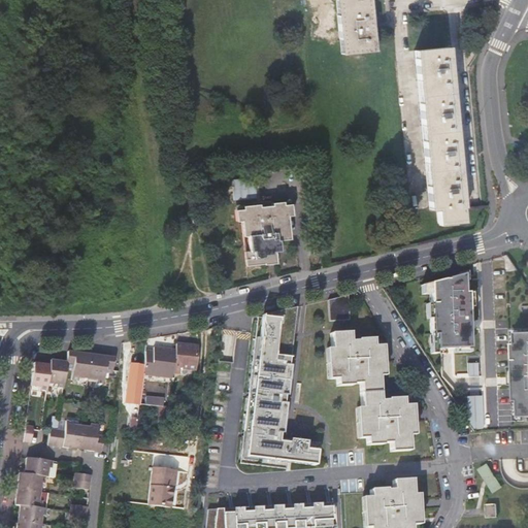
[(334,0),(340,54),(373,50),(371,32),(370,24),(367,0),(334,0)]
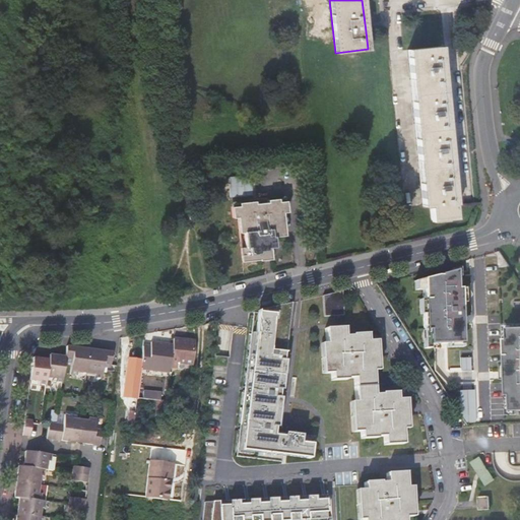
[(407,50),(423,206),(431,205),(432,220),(455,217),(453,203),(454,203),(439,47),(407,50)]
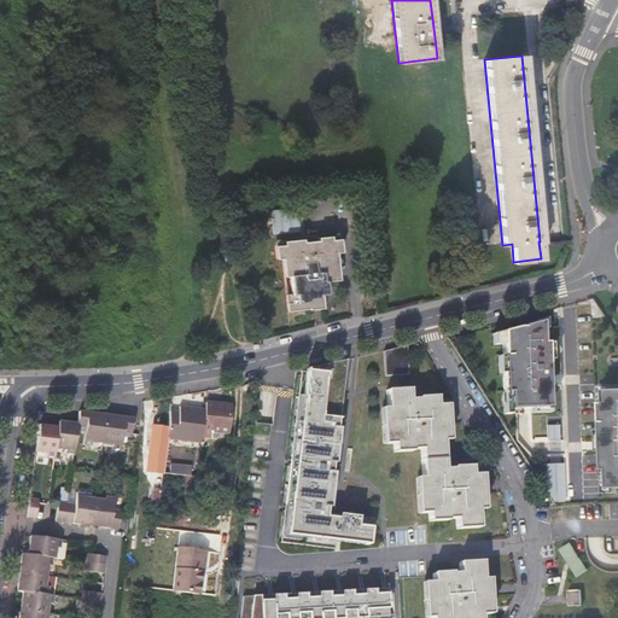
[(272,210),(275,233),(302,229),(298,207),(272,210)]
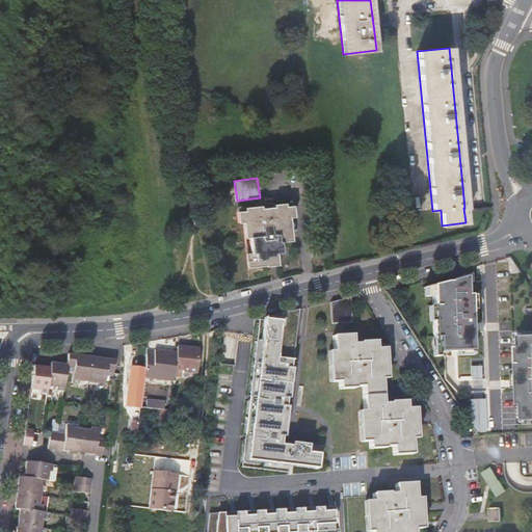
[(249,249),(245,249),(247,267),(267,266),(267,263),(278,261),(278,254),(282,253),(282,242),(292,241),(289,218),(294,217),(293,206),(285,206),(285,204),(273,205),(273,207),(261,208),(261,206),(244,207),(244,210),(236,211),(238,222),(242,222),(244,238),(249,238),(249,249)]
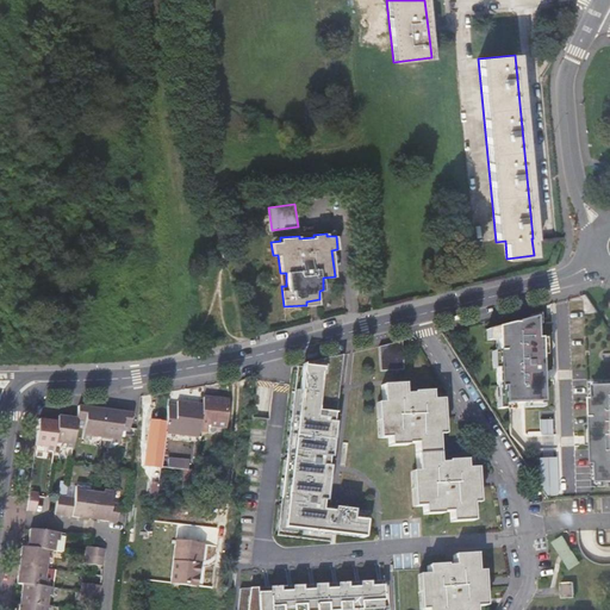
[(373,294),(372,285),(362,286),(362,296),(373,294)]
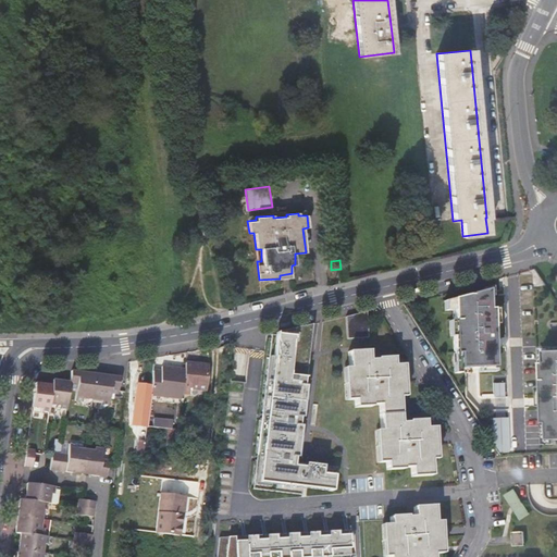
[(484,291),(446,300),(446,310),(456,310),(456,320),(452,320),(452,334),(456,334),(457,353),(455,354),(456,373),(461,372),(461,368),(481,368),(481,372),(496,371),(495,347),(500,347),(499,334),(495,334),(495,323),(499,322),(499,308),(491,308),(491,296),(494,295),(493,284),(483,286),(484,291)]
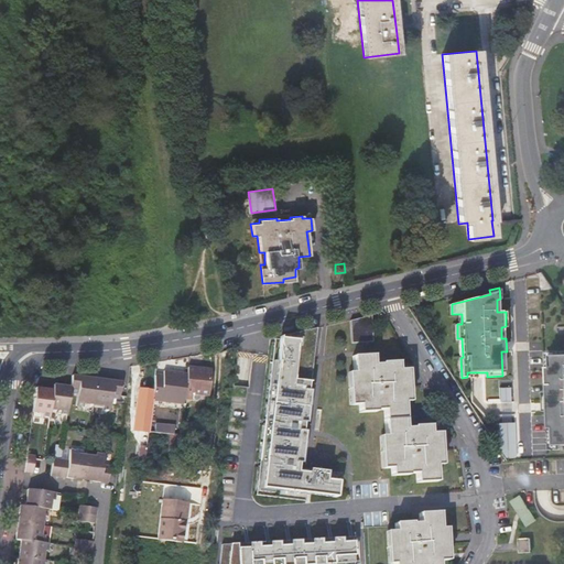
[(369,316),(349,321),(350,344),(372,343),(371,316),(369,316)]
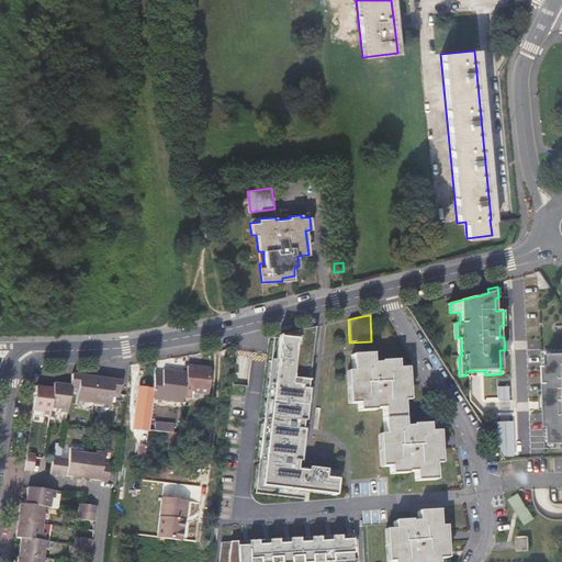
[(278,338),(273,338),(256,494),(305,499),(305,492),(336,495),(337,476),(339,476),(340,472),(324,470),(305,468),(305,471),(304,476),(295,475),(296,470),(311,335),(311,334),(310,334),(310,333),(306,332),(305,332),(292,334),(292,335),(291,335),(291,336),(291,340),(278,338)]
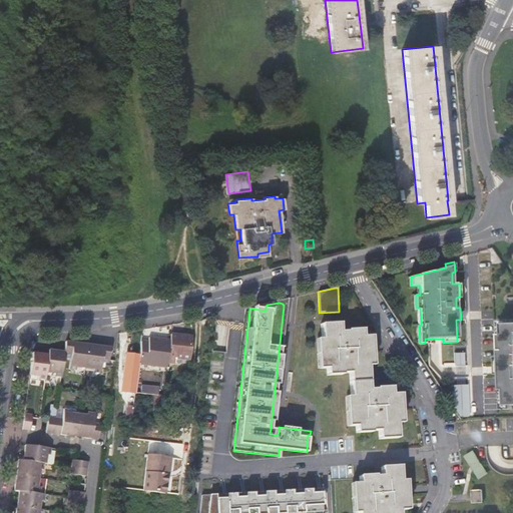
[(512,321),(512,322),(512,319),(500,319),(501,356),(496,356),(497,375),(501,374),(502,409),(512,408),(512,405),(512,321)]
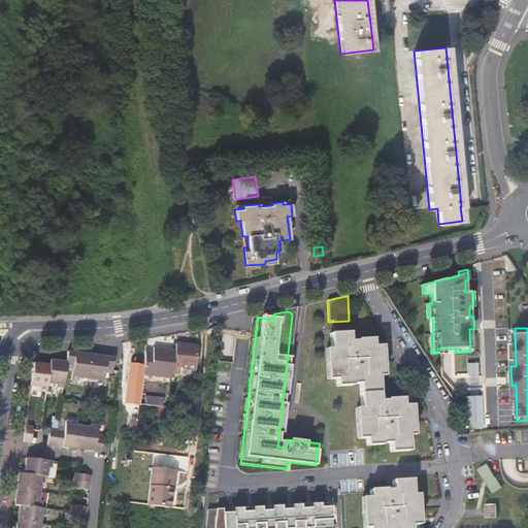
[(359,384),(360,392),(380,392),(378,376),(381,375),(378,345),(372,345),(372,338),(357,339),(357,341),(350,340),(349,332),(329,333),(330,349),(327,349),(329,378),(336,378),(336,386),(352,386),(352,384),(359,384)]
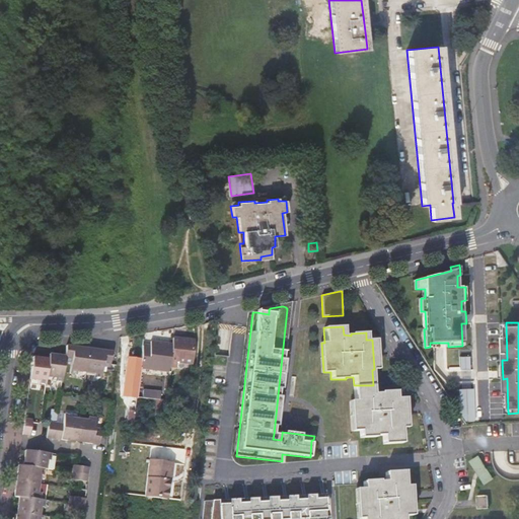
[(169,361),(169,365),(177,365),(177,361),(192,362),(194,341),(172,338),(171,345),(169,361)]
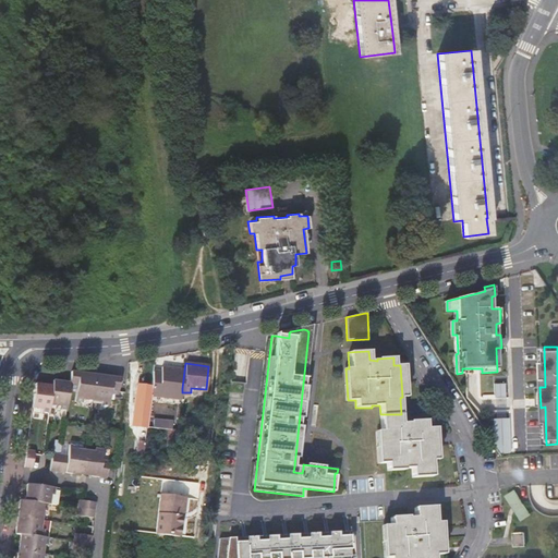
[(161,386),(182,388),(184,371),(164,368),(162,373),(153,372),(152,386),(150,389),(160,390),(161,386)]
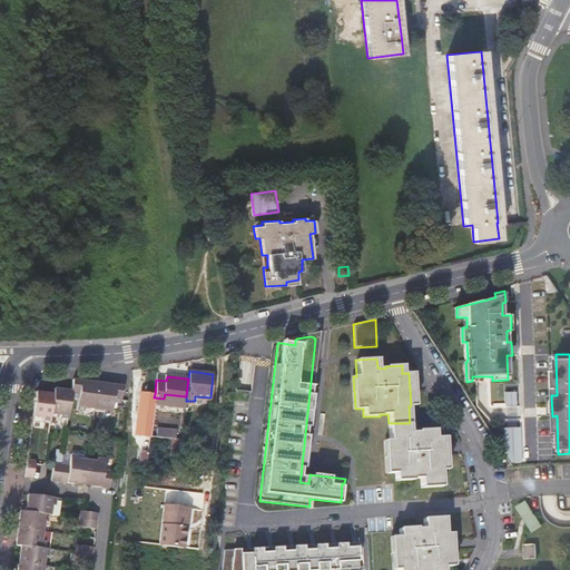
[(70,397),(78,399),(80,381),(72,380),(71,391),(70,397)]
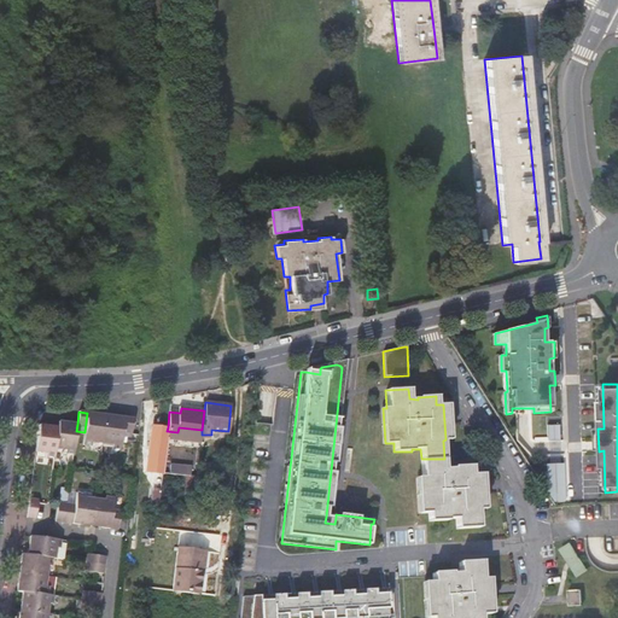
[(87,413),(85,432),(82,445),(91,447),(92,443),(101,443),(105,415),(87,413)]
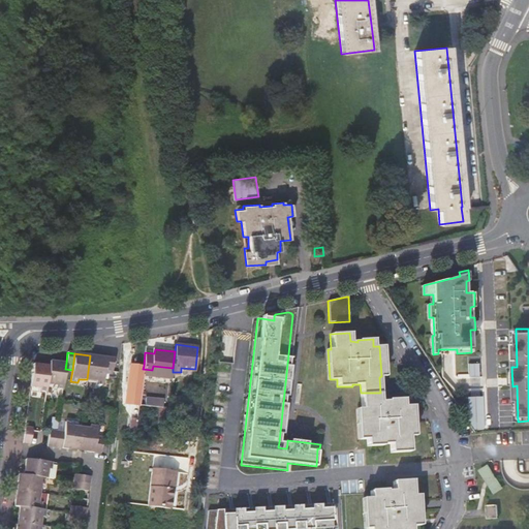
[(90,355),(87,379),(95,380),(95,384),(102,385),(103,373),(105,358),(90,355)]
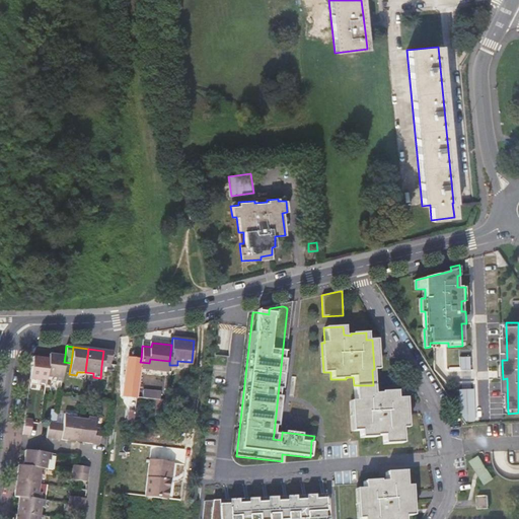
[(103,351),(101,366),(109,367),(110,352),(103,351)]
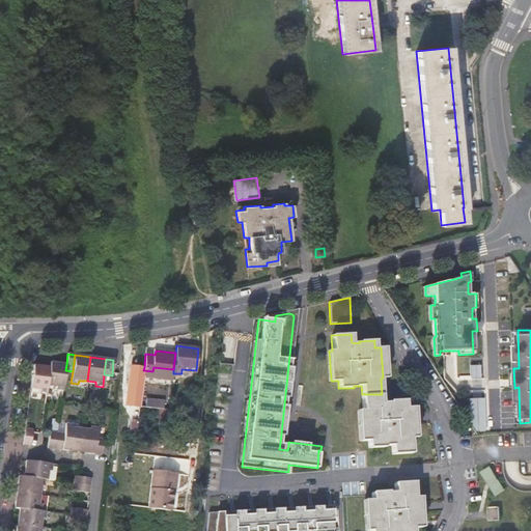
[(56,390),(63,391),(65,370),(66,364),(51,362),(50,367),(48,385),(57,386),(56,390)]
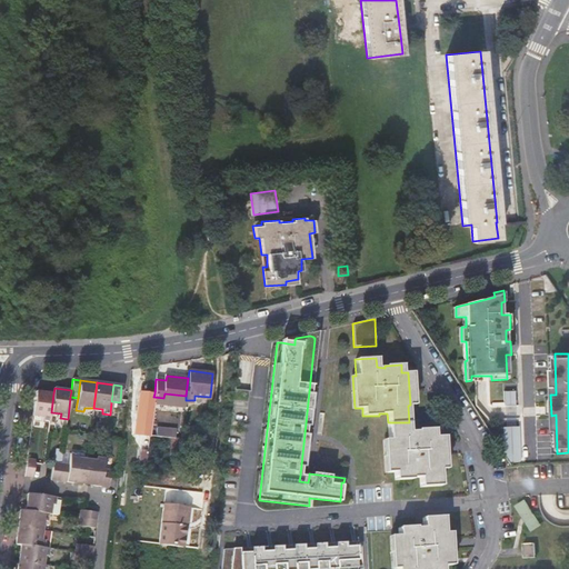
[(517,390),(505,390),(505,406),(517,406),(517,390)]
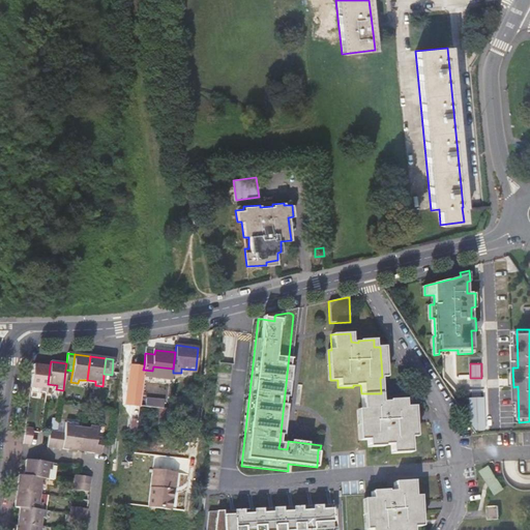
[(33,364),(30,387),(39,388),(39,391),(47,392),(48,384),(50,366),(33,364)]
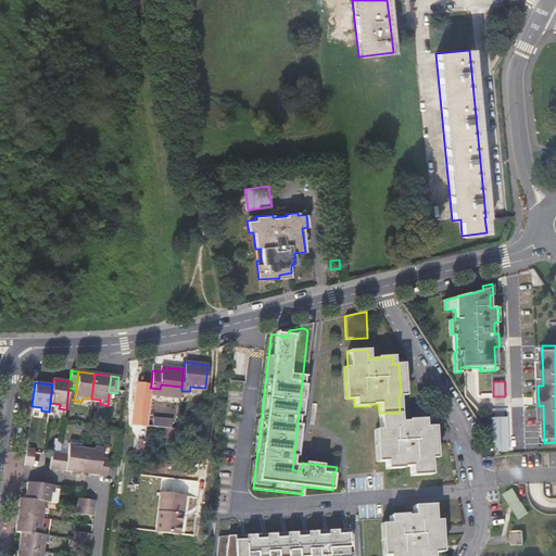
[(133,425),(146,426),(150,388),(151,384),(137,383),(136,394),(133,393),(131,402),(135,402),(133,425)]
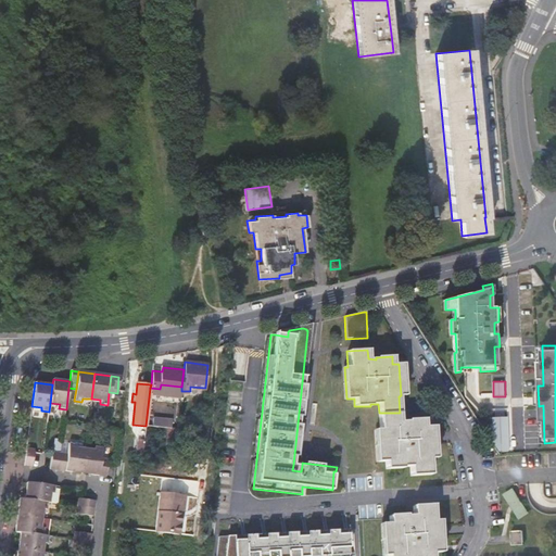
[(400,421),(400,413),(379,413),(379,429),(377,429),(378,462),(386,462),(386,469),(402,468),(402,466),(409,466),(409,476),(430,475),(430,458),(432,458),(430,426),(424,426),(424,418),(407,419),(407,421),(400,421)]
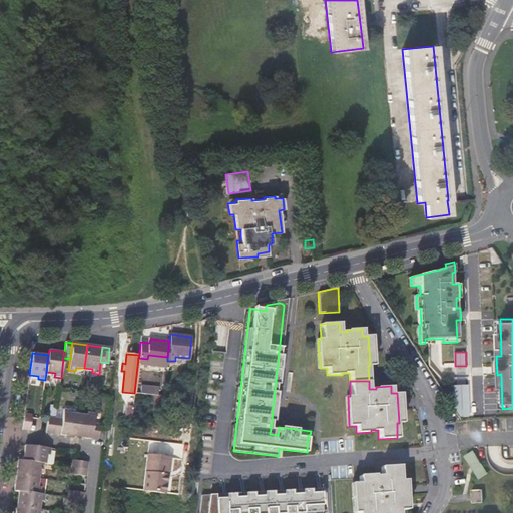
[(469,384),(453,384),(454,407),(459,417),(470,417),(469,384)]
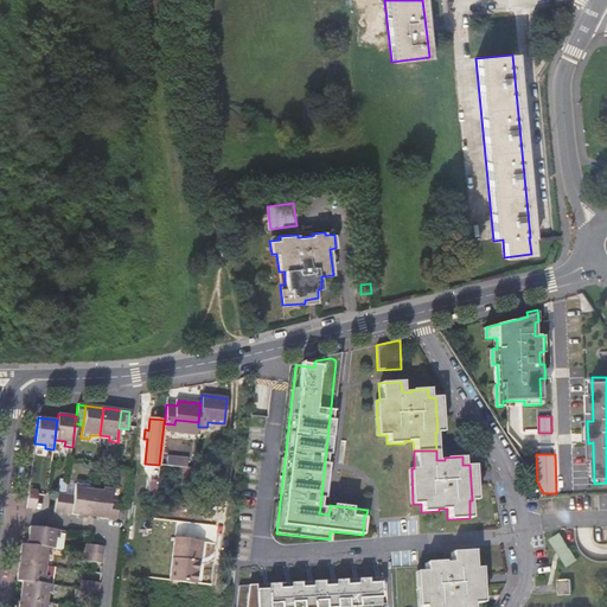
[(174,458),(173,466),(183,467),(193,468),(193,460),(174,458)]
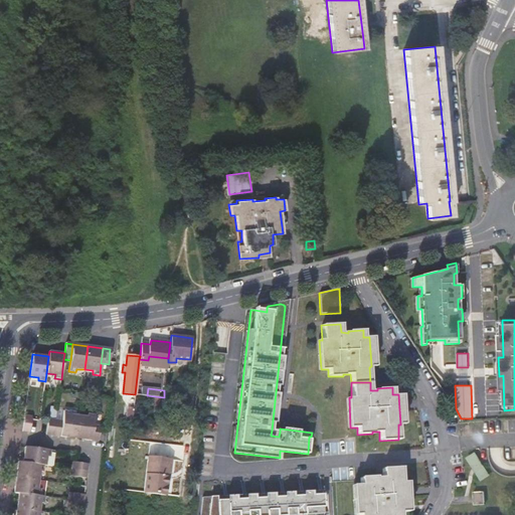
[(187,392),(164,390),(164,397),(165,397),(186,398),(187,392)]
